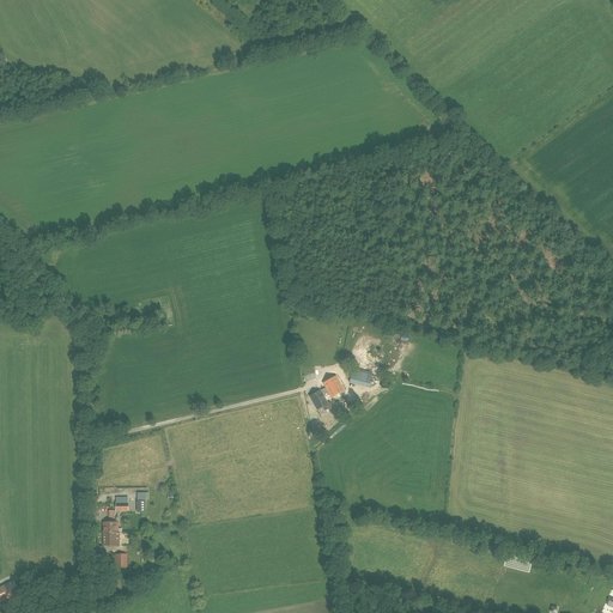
[(137,317),(138,327),(151,326),(150,315),(137,317)]
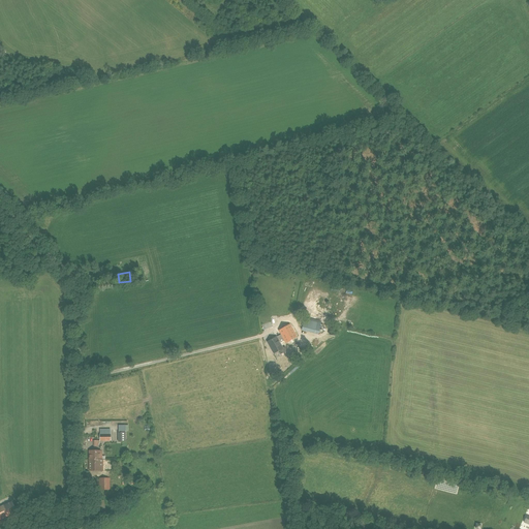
[(304,319),(302,331),(310,333),(313,321),(304,319)]
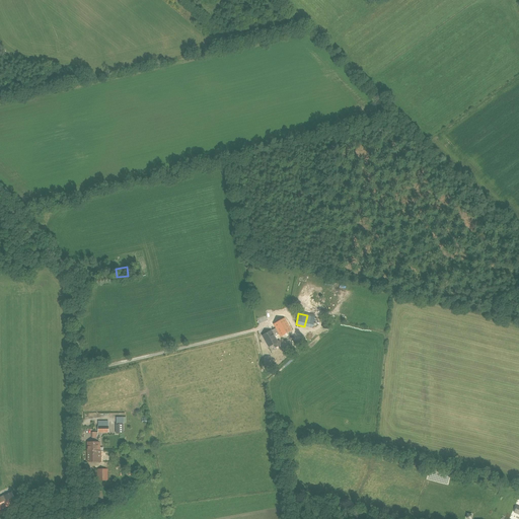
[(271,331),(271,330),(264,335),(268,343),(267,343),(269,347),(274,344),(276,348),(282,345),(280,340),(277,342),(274,336),(278,334),(279,337),(290,330),(284,318),(273,324),(276,329),(271,331)]
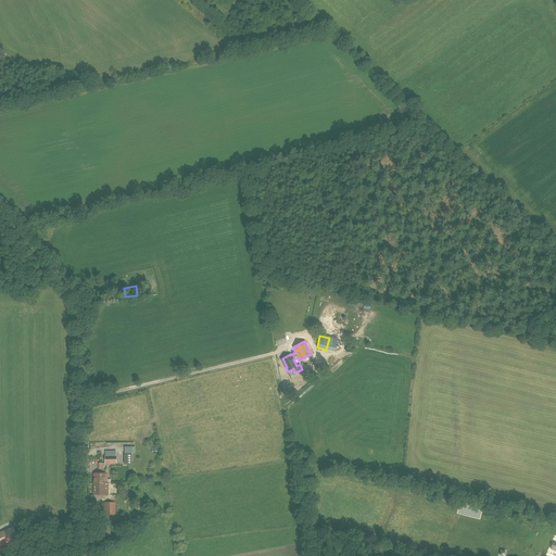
[(116,464),(116,453),(105,453),(105,464),(116,464)]
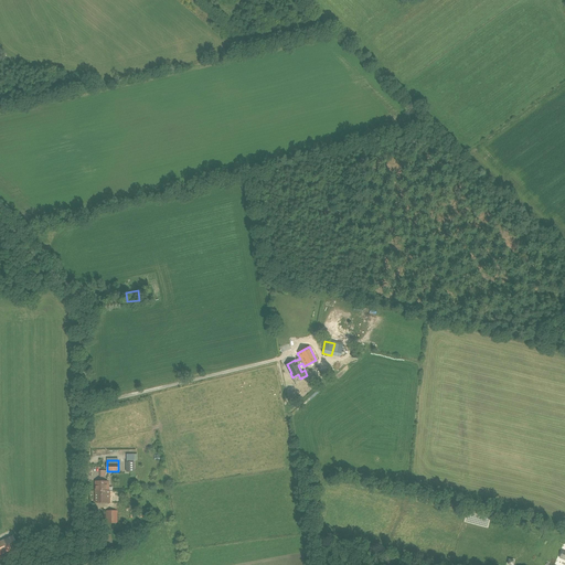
[(107,482),(95,482),(95,492),(107,492),(107,491),(107,488),(108,487),(108,483),(107,482)]
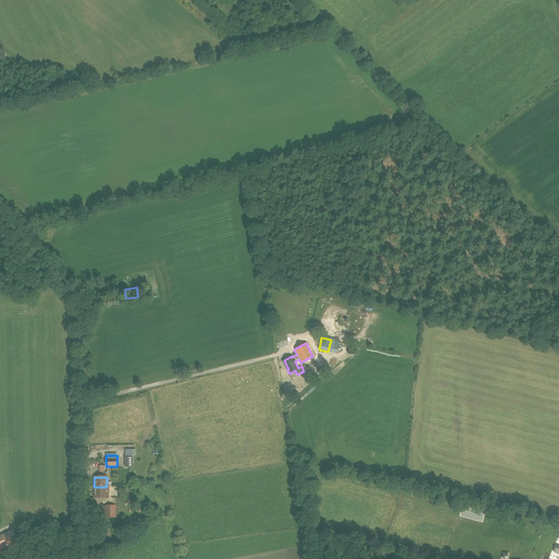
[(106,487),(94,487),(94,498),(108,498),(108,486),(106,486),(106,487)]
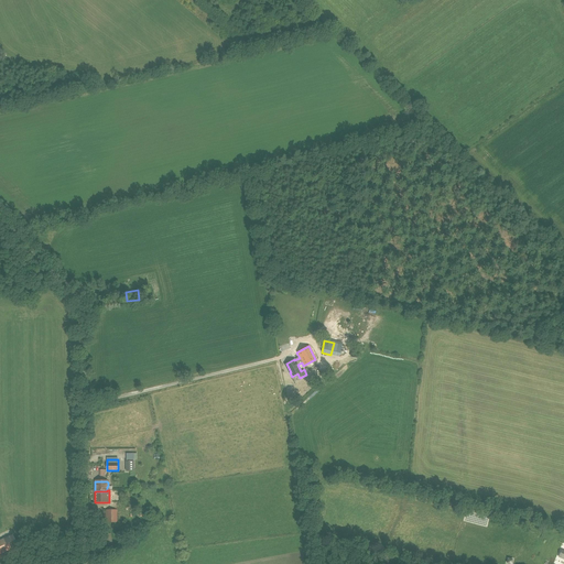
[(106,522),(117,522),(117,510),(106,510),(106,522)]
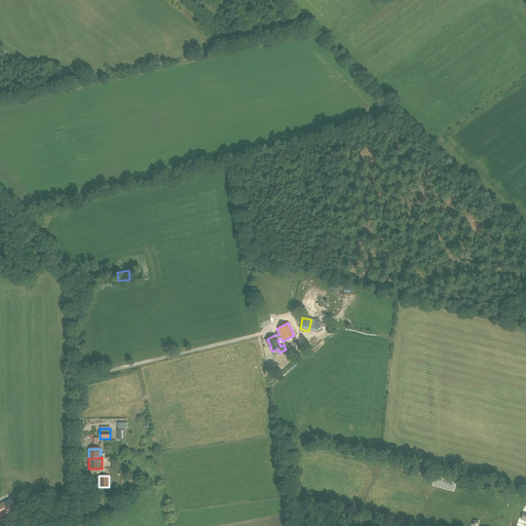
[(105,505),(104,497),(90,499),(92,511),(103,510),(103,505),(105,505)]
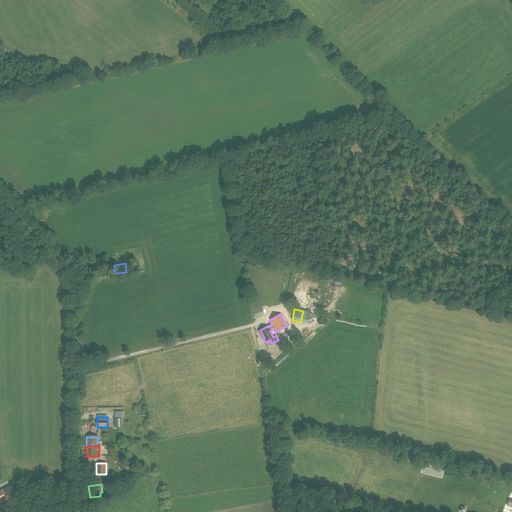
[(14,504),(20,501),(14,488),(9,491),(14,504)]
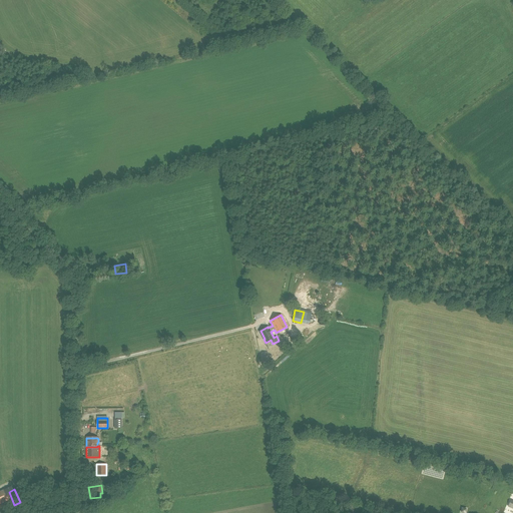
All buildings are outlined.
